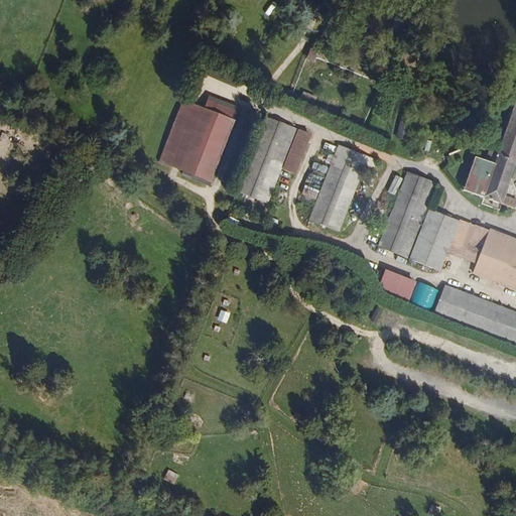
[(324,33),(320,44),(333,47),(336,36),(324,33)]
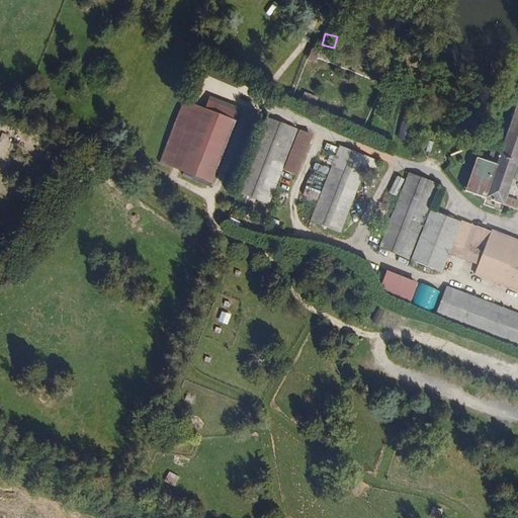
[(314,51),(311,61),(317,63),(321,53),(314,51)]
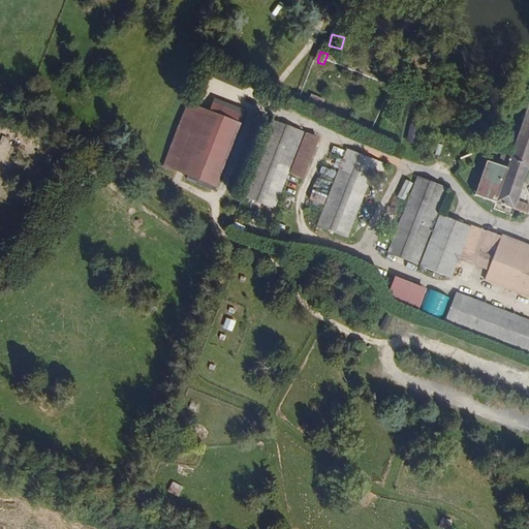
[(218,96),(215,103),(193,95),(166,157),(191,167),(190,172),(199,176),(200,172),(215,178),(245,107),(218,96)]
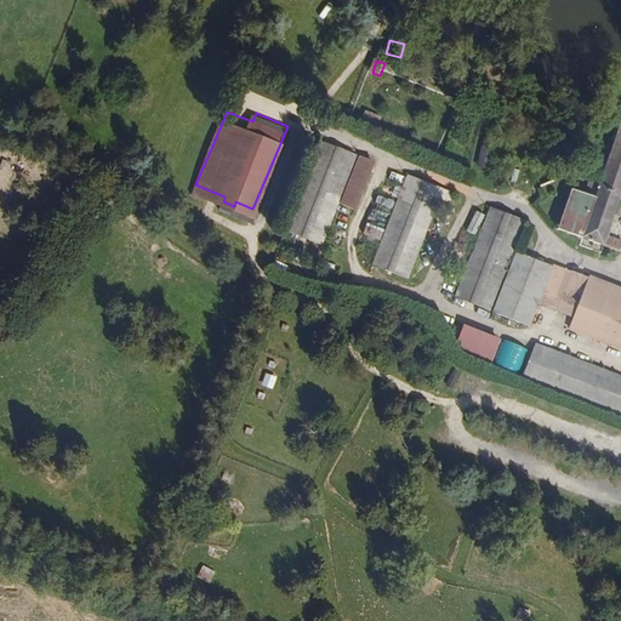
[(620,121),(600,184),(592,180),(586,195),(597,200),(592,212),(575,206),(565,232),(620,254),(620,250),(620,239),(610,234),(620,200),(620,121)]
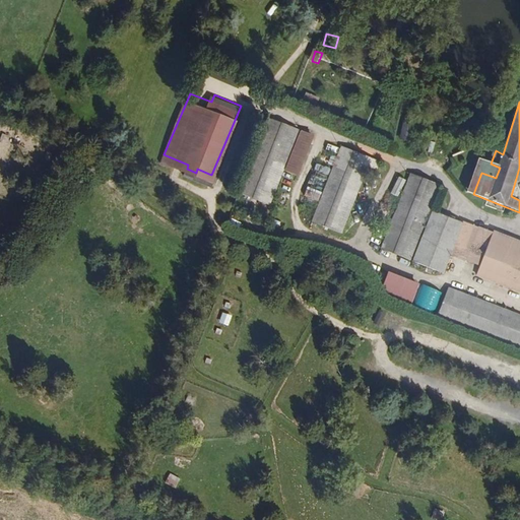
[(272,199),(303,125),(273,112),(242,187),(272,199)]
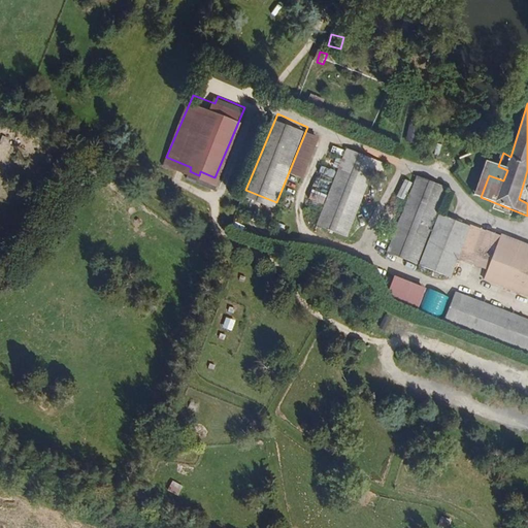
[(415,140),(420,121),(411,119),(406,138),(415,140)]
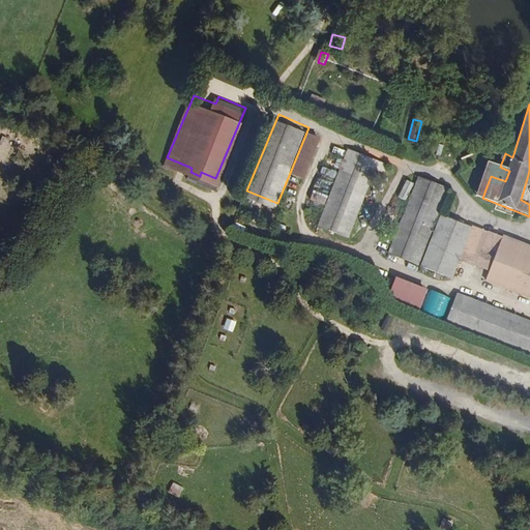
[(384,169),(388,160),(351,145),(319,221),(349,233),(377,166),(384,169)]
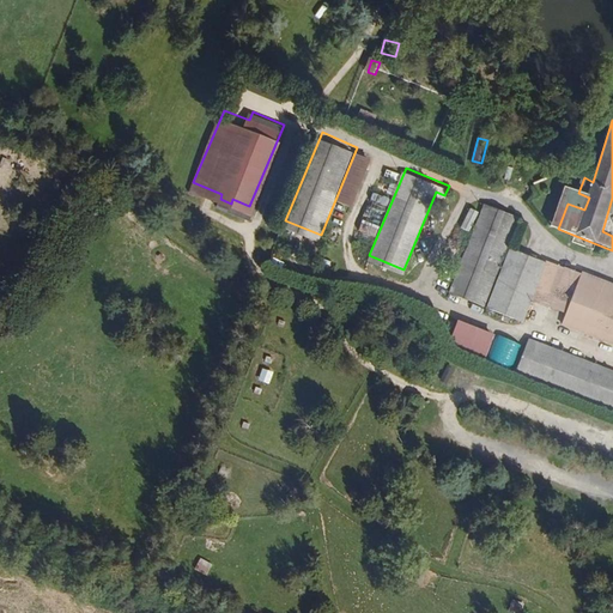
[(374,192),(371,201),(388,206),(389,196),(374,192)]
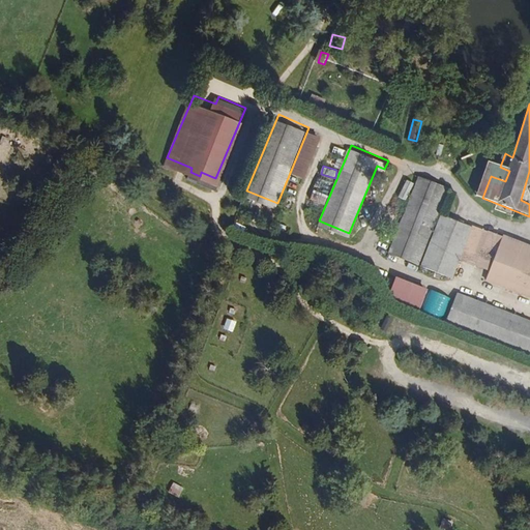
[(417,261),(449,186),(420,174),(389,249),(417,261)]
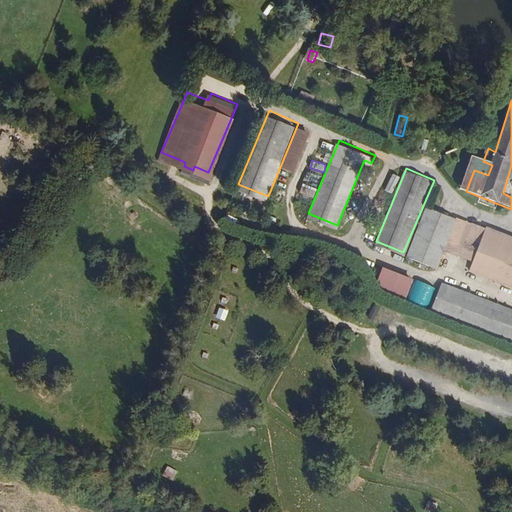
[(385,190),(394,194),(402,178),(393,173),(385,190)]
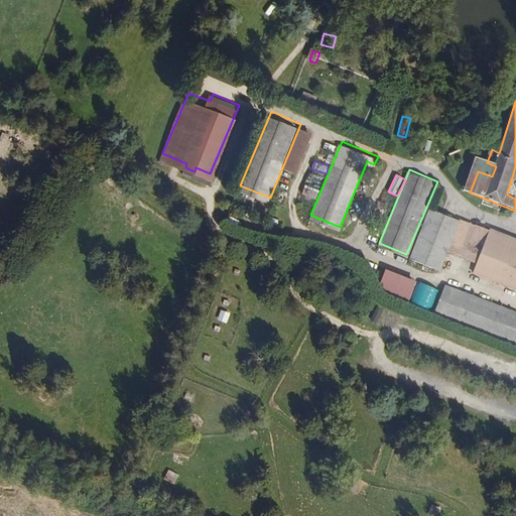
[(303,194),(313,198),(315,191),(304,188),(303,194)]
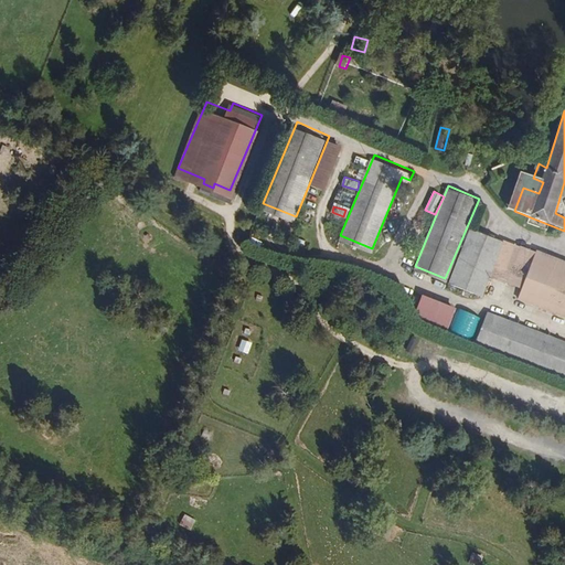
[(507,269),(516,244),(472,225),(450,280),(481,294),(493,264),(507,269)]
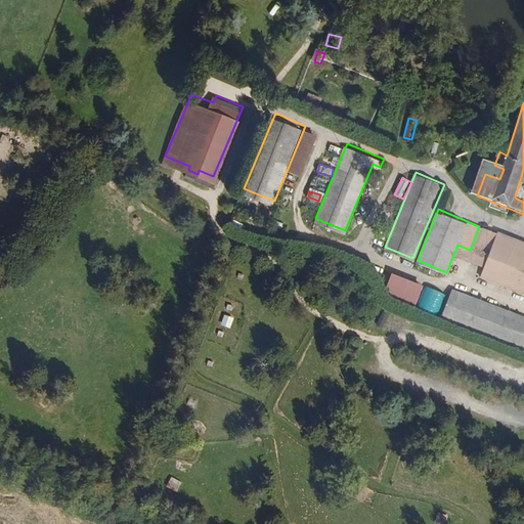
[(523,245),(498,234),(482,274),(523,292),(523,245)]
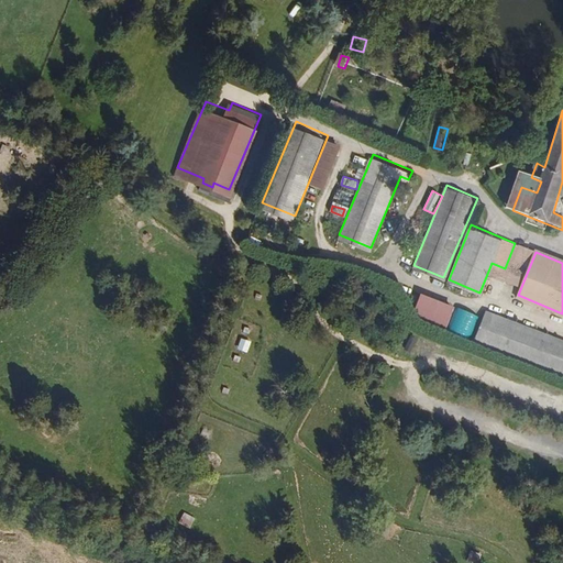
[(423,293),(415,311),(448,326),(456,307),(423,293)]
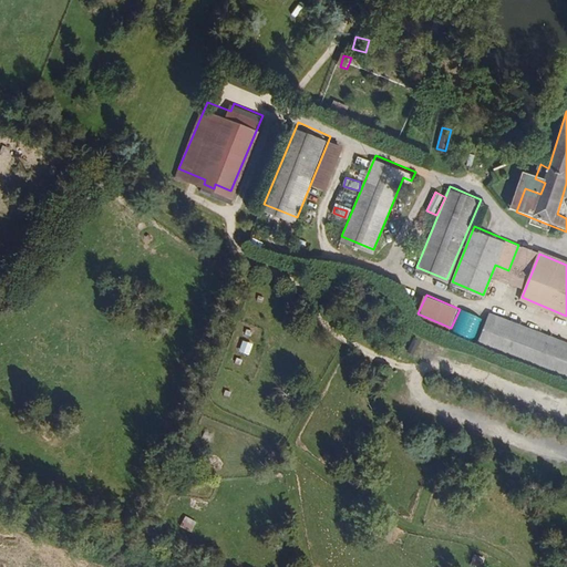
[(566,378),(566,341),(492,310),(477,342),(566,378)]
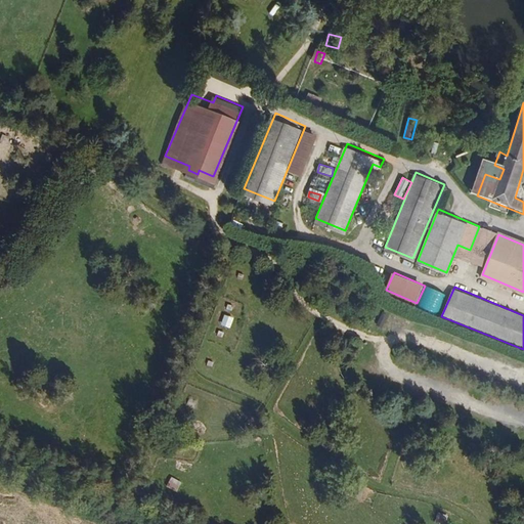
[(230,328),(234,317),(225,314),(221,324),(230,328)]
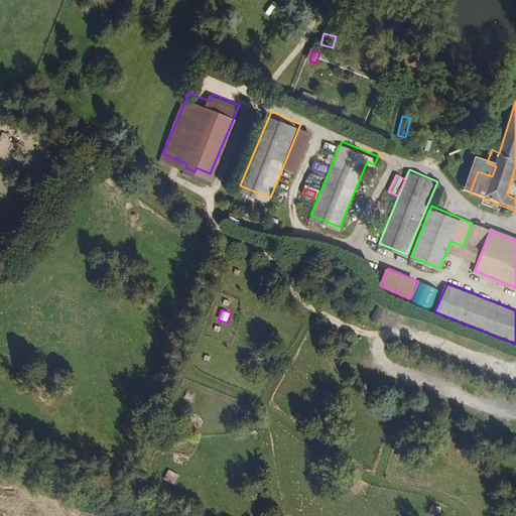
[(175,484),(179,474),(168,470),(164,480),(175,484)]
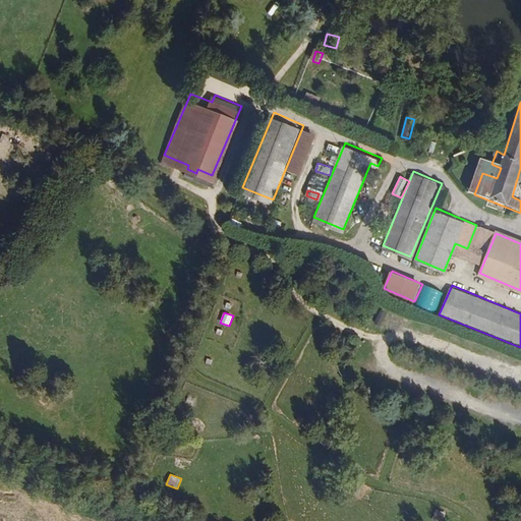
[(436,509),(432,519),(438,520),(442,520),(446,513),(436,509)]
